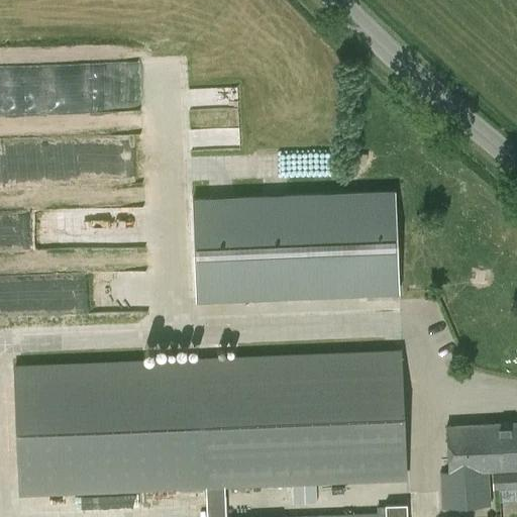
[(194,149),(238,147),(237,127),(193,129),(194,149)]
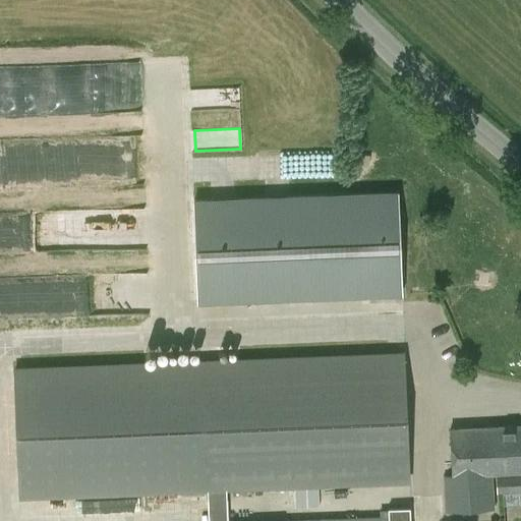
[(291,195),(192,199),(197,304),(402,295),(398,190),(348,192),(291,195)]
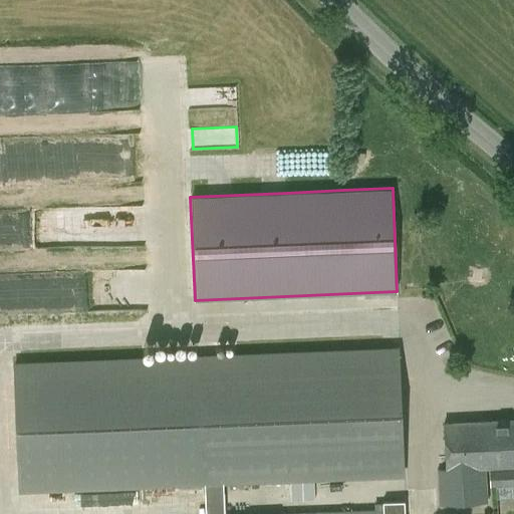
[(406,473),(401,345),(201,354),(206,481),(406,473)]
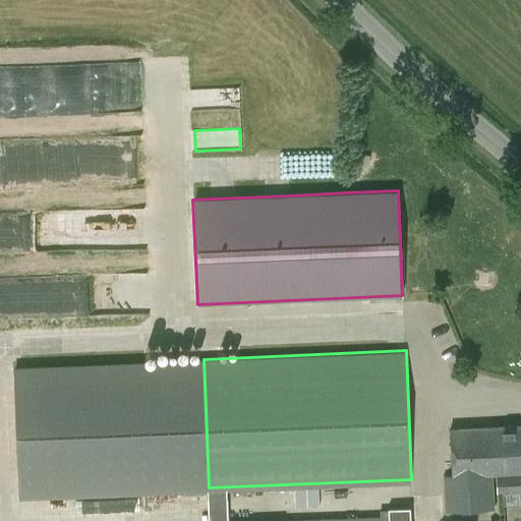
[(490,474),(496,473),(497,494),(520,491),(520,424),(450,428),(452,475),(444,475),(446,512),(493,509),(490,474)]
